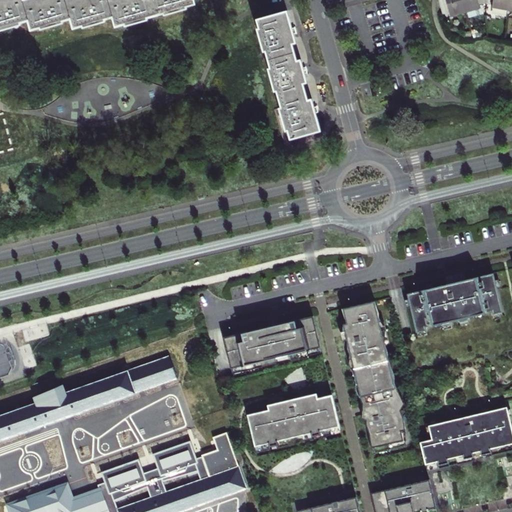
[(0,0),(0,27),(5,26),(6,29),(14,27),(13,23),(20,21),(20,23),(28,20),(31,30),(40,28),(40,27),(47,25),(48,28),(57,25),(56,22),(62,20),(63,21),(71,19),(74,28),(83,26),(82,25),(89,23),(90,26),(99,24),(98,21),(104,19),(105,20),(113,18),(116,28),(125,25),(124,23),(131,21),(132,25),(141,22),(140,19),(146,17),(147,18),(164,14),(163,12),(171,10),(171,13),(180,11),(179,8),(186,6),(186,7),(195,4),(193,0),(24,0),(23,0),(0,0)]
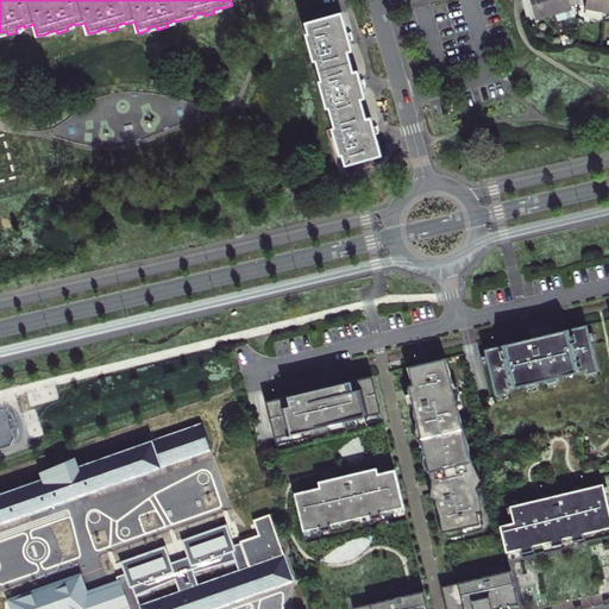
[(553,14),(548,0),(521,0),(526,18),(534,16),(535,19),(553,14)]
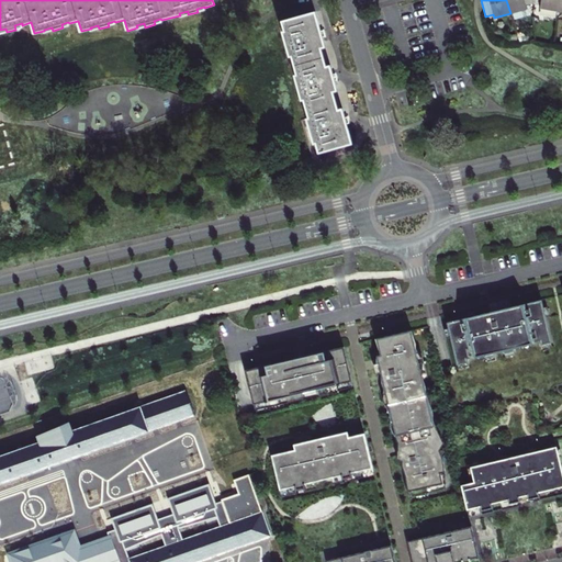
[(506,0),(510,13),(527,9),(526,4),(532,4),(532,0),(506,0)]
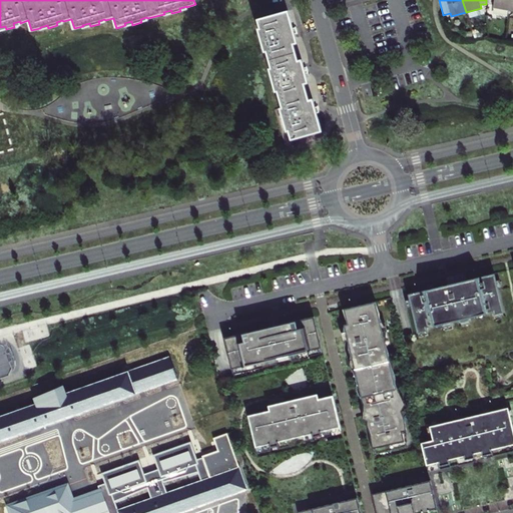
[(493,7),(508,10),(509,0),(486,0),(486,4),(493,4),(493,7)]
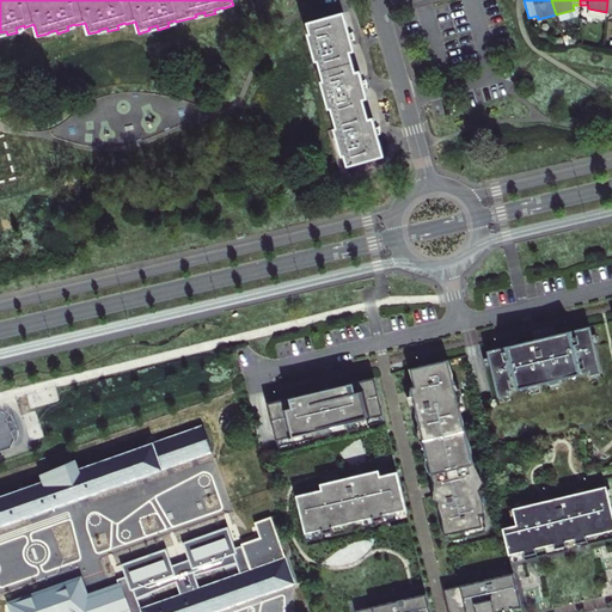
[(366,98),(359,72),(355,73),(349,53),(353,51),(343,13),(307,24),(311,35),(312,35),(314,43),(311,43),(313,54),(317,53),(319,60),(318,60),(324,81),(325,81),(328,90),(324,91),(326,99),(330,99),(332,108),(331,108),(337,128),(338,128),(341,136),(337,138),(340,147),(343,146),(346,154),(344,154),(348,166),(383,155),(372,118),(368,120),(362,99),(366,98)]
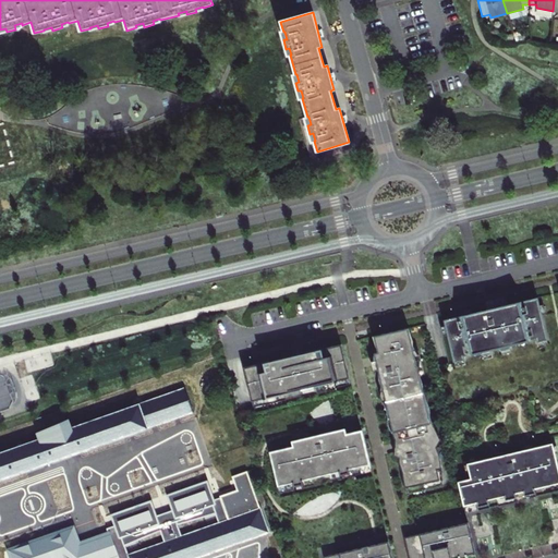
[(0,171),(9,170),(0,131),(0,171)]
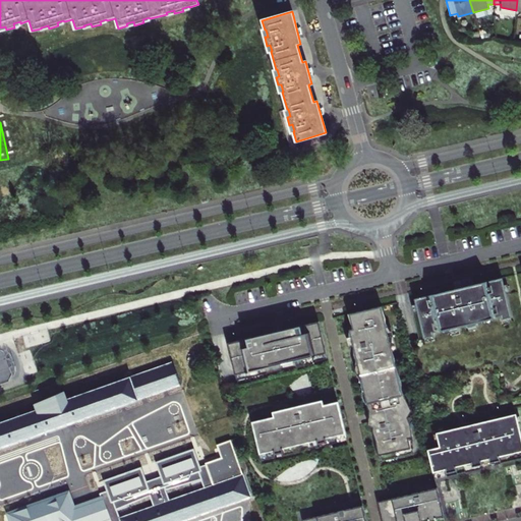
[(414,300),(423,339),(433,337),(432,333),(449,330),(449,333),(459,331),(458,327),(466,325),(467,329),(476,326),(476,323),(501,317),(502,321),(511,319),(502,279),(467,287),(468,290),(462,291),(462,288),(414,300)]
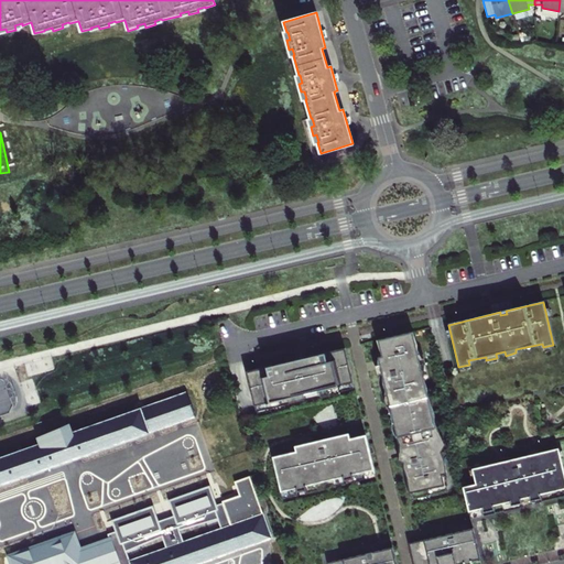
[(403,463),(411,495),(447,486),(446,476),(441,453),(446,443),(434,425),(413,333),(378,342),(384,369),(380,370),(399,446),(398,459),(403,463)]
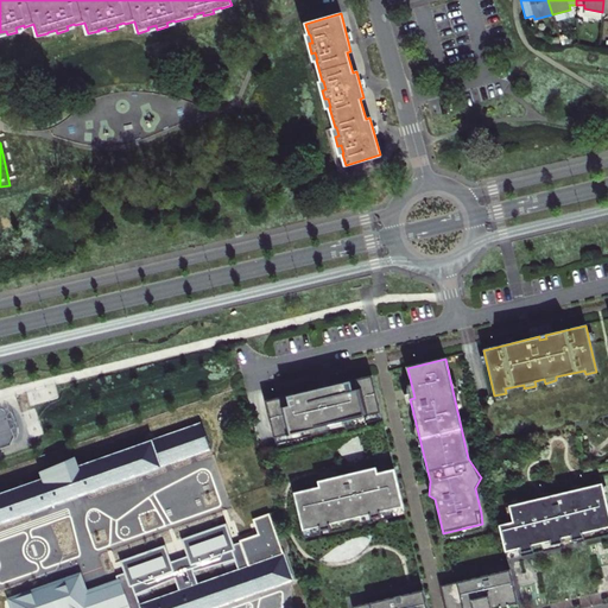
[(265,401),(274,439),(290,436),(291,439),(303,436),(302,432),(353,420),(354,424),(366,422),(365,418),(381,413),(372,377),(265,401)]
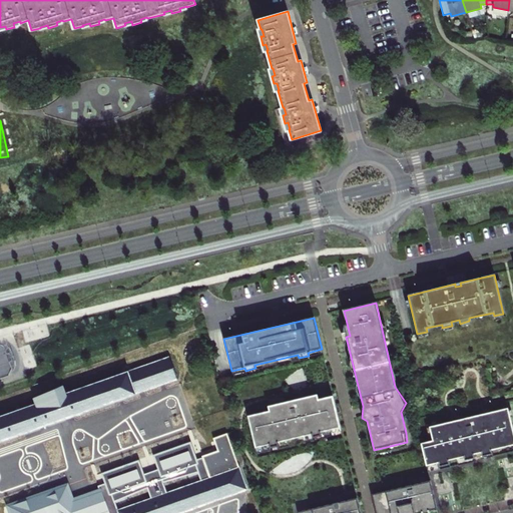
[(0,417),(0,442),(37,429),(95,409),(177,379),(169,357),(127,372),(67,394),(0,417)]
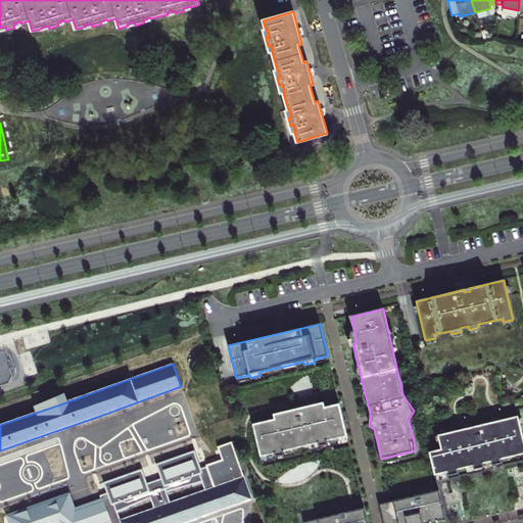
[(252,424),(259,456),(273,453),(274,457),(284,455),(283,450),(317,443),(318,447),(327,444),(326,441),(345,436),(338,405),(324,408),(323,402),(273,414),(274,419),(252,424)]
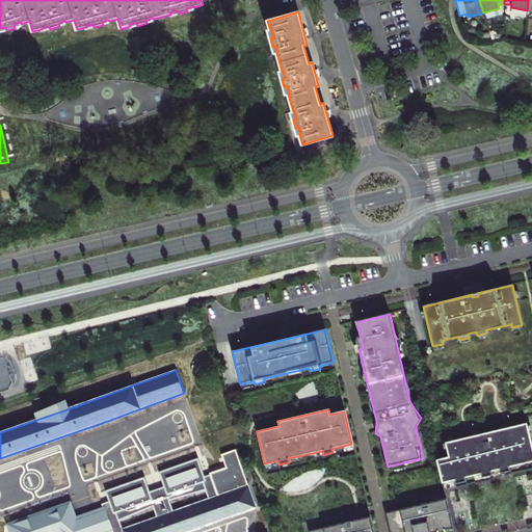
[(435,459),(441,482),(454,479),(455,483),(466,480),(464,477),(480,473),(481,477),(491,474),(490,471),(499,469),(499,473),(510,470),(509,466),(531,460),(531,449),(526,423),(477,434),(478,436),(472,437),(472,435),(445,442),(448,456),(435,459)]
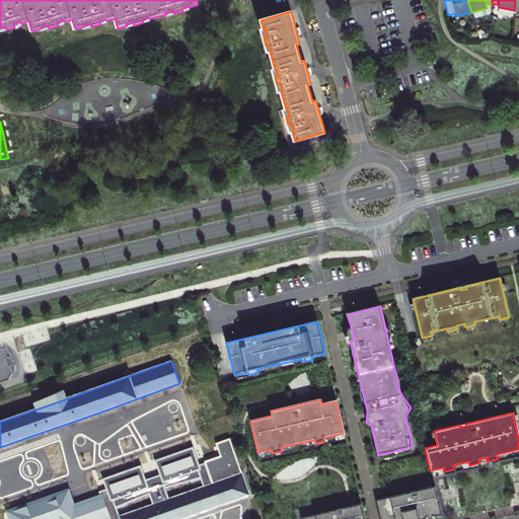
[(183,518),(193,516),(249,496),(230,439),(216,443),(220,455),(204,461),(205,462),(199,464),(193,447),(154,460),(159,475),(146,479),(141,465),(102,478),(106,489),(98,492),(99,495),(107,518),(183,518)]
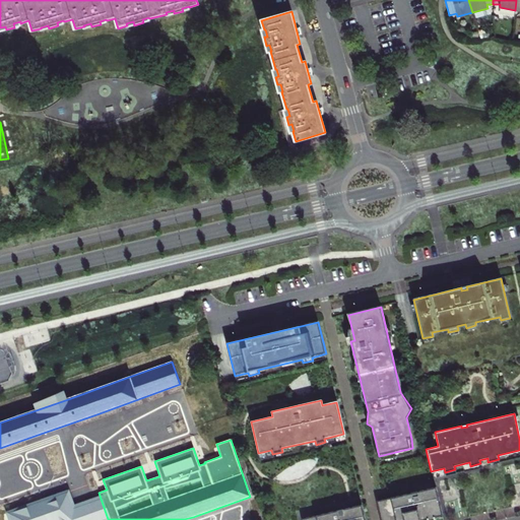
[(375,502),(379,519),(424,519),(426,519),(434,519),(434,518),(442,516),(435,488),(375,502)]
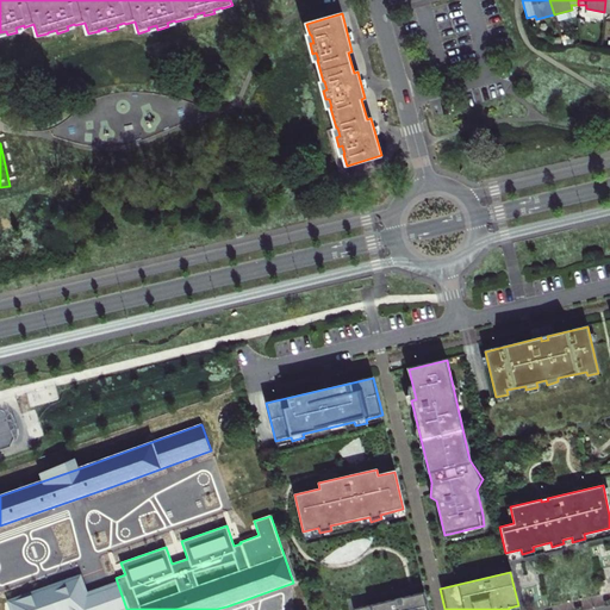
[(88,609),(83,593),(80,577),(11,602),(13,609),(88,609)]
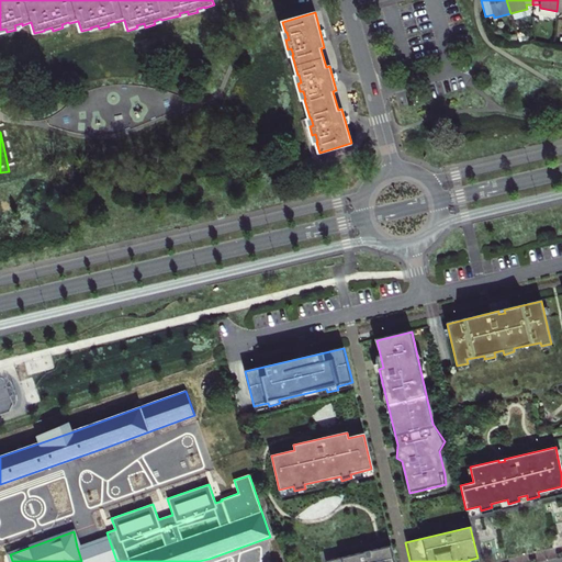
[(116,561),(108,536),(77,547),(81,561),(116,561)]
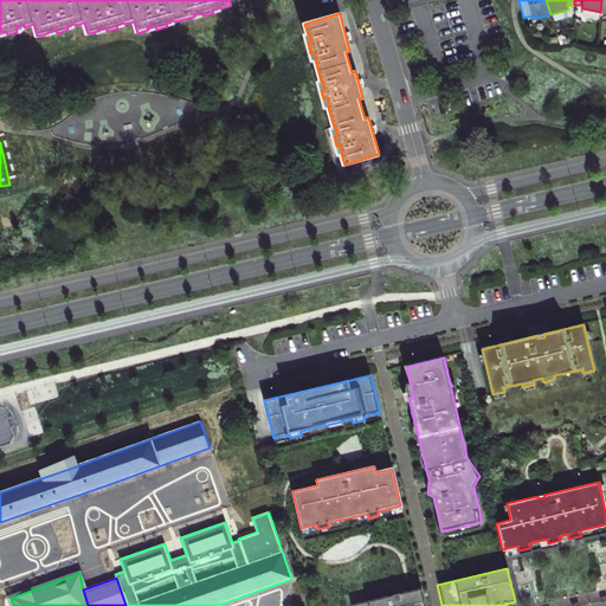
[(349,605),(423,605),(419,588),(349,605)]
